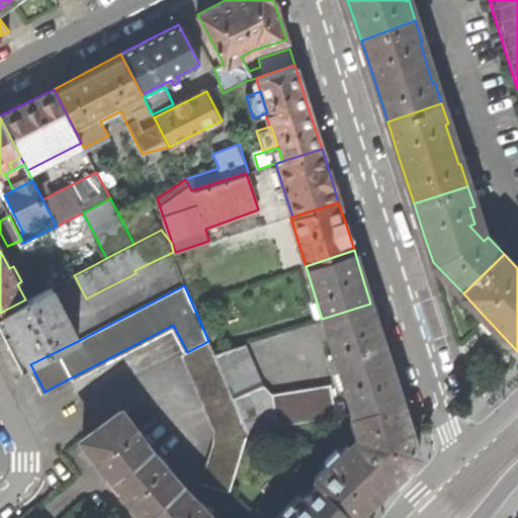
[(52,286),(25,299),(0,313),(0,328),(10,347),(21,369),(30,364),(80,340),(52,286)]
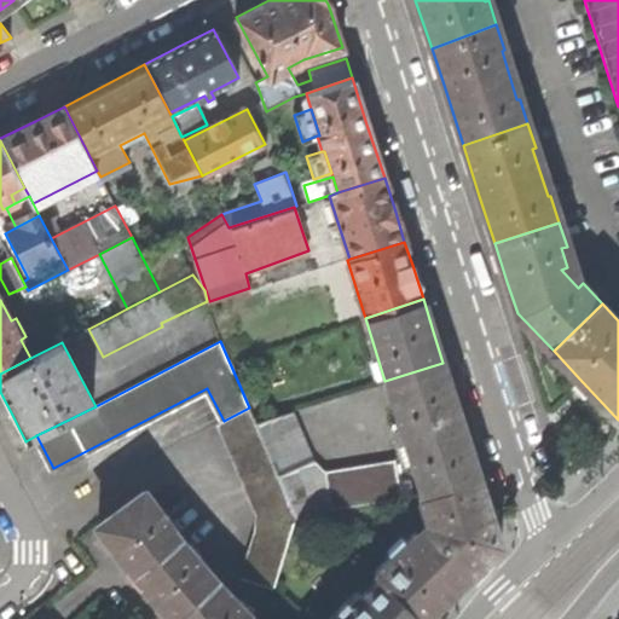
[(385,381),(423,496),(480,480),(462,423),(443,363),(385,381)]
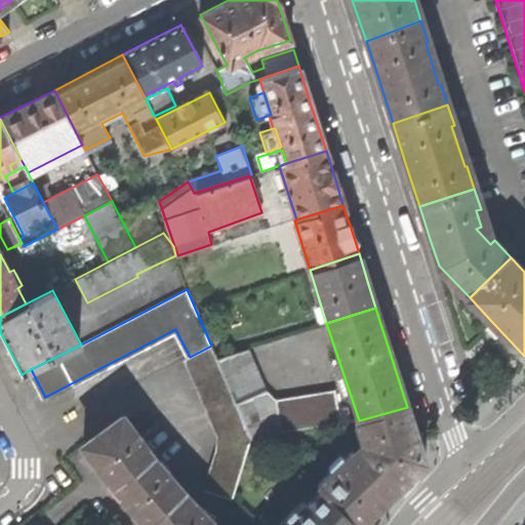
[(216,358),(211,346),(190,357),(186,359),(217,437),(217,450),(204,491),(232,499),(251,440),(216,358)]
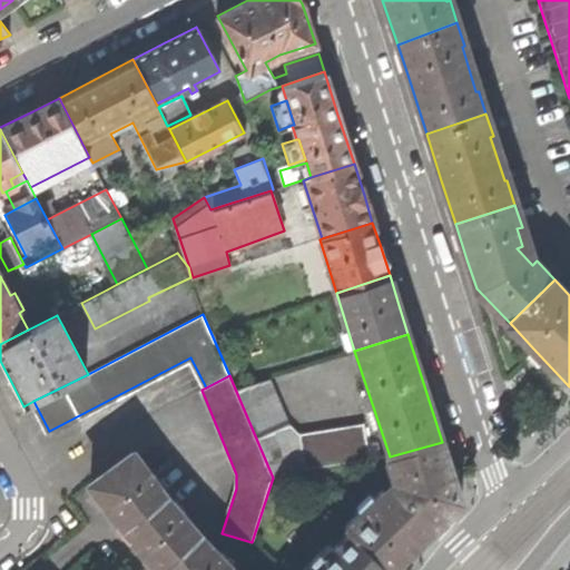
[(269,377),(235,389),(273,478),(292,471),(370,459),(364,423),(300,433),(290,424),(269,377)]
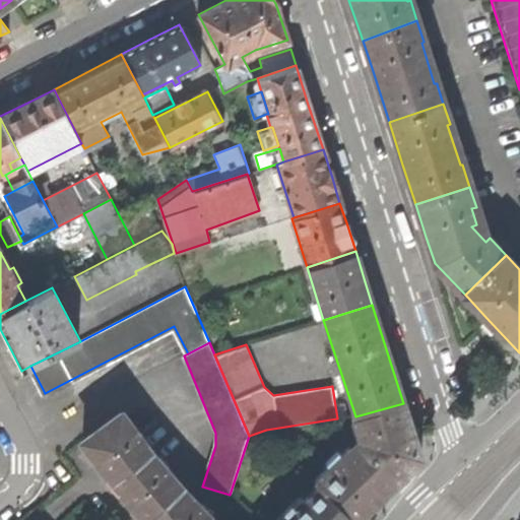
[(311,476),(319,484),(352,519),(354,519),(385,491),(420,456),(403,403),(355,416),(352,416),(358,434),(362,433),(364,442),(353,452),(349,448),(311,476)]
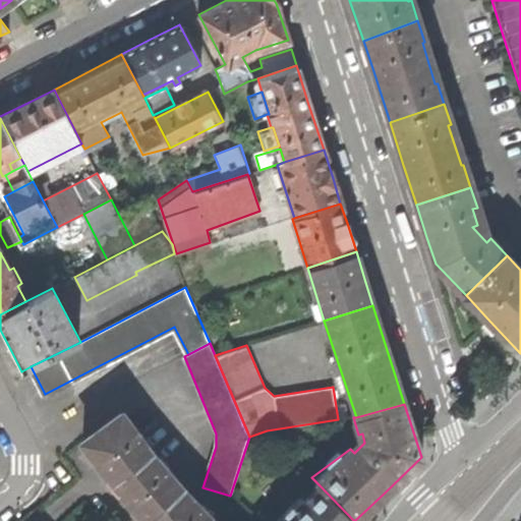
[(118,488),(147,520),(213,520),(183,490),(151,454),(120,413),(82,442),(107,475),(118,488)]
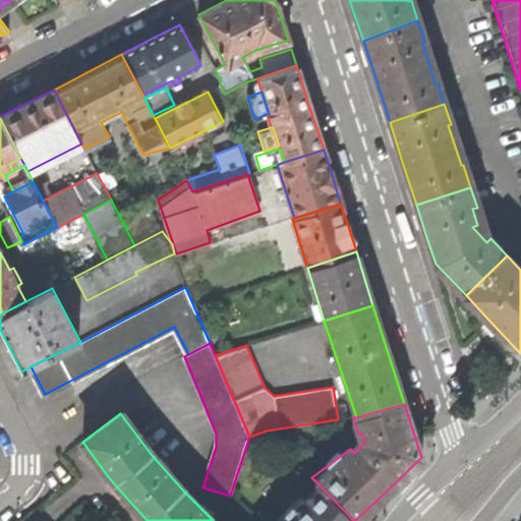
[(283,520),(353,520),(320,485),(283,520)]
